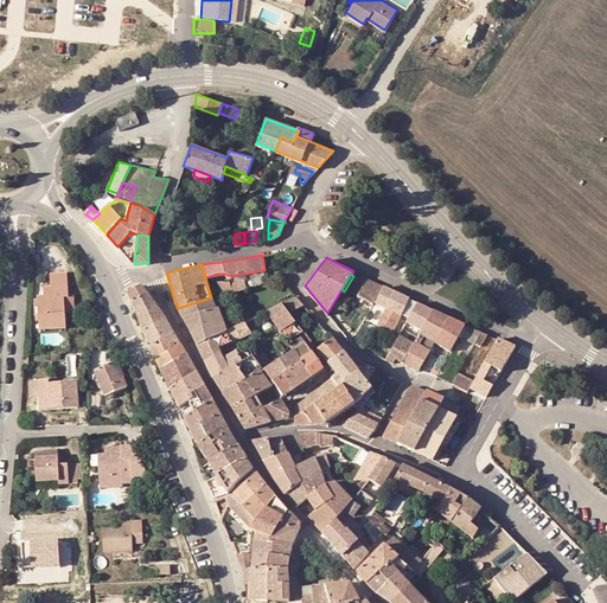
[(377,294),(383,284),(366,276),(357,293),(372,302),(377,294)]
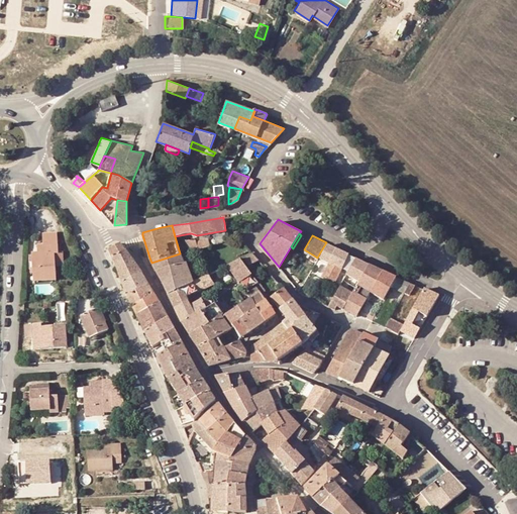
[(208,237),(196,239),(198,248),(210,244),(208,237)]
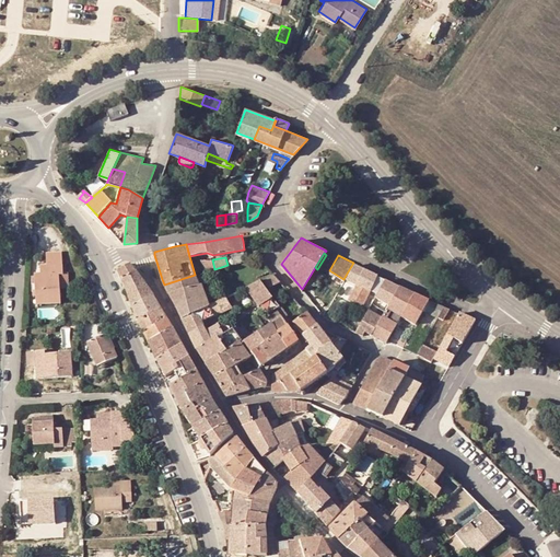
[(199,258),(206,271),(214,269),(212,259),(212,258),(199,258)]
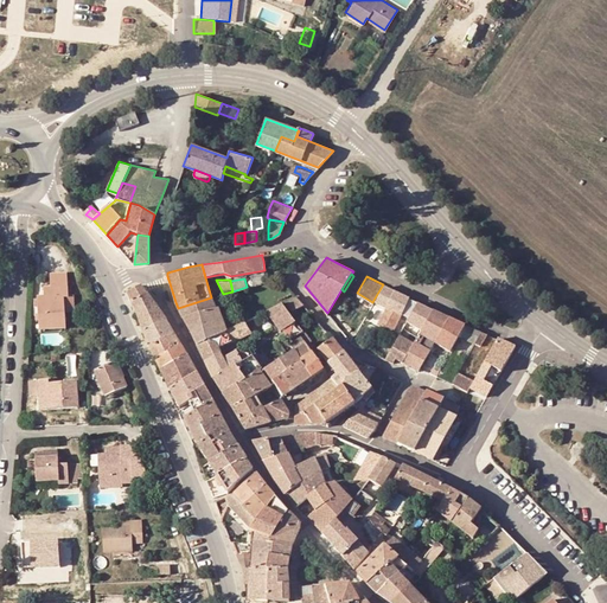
[(66,284),(51,286),(51,294),(45,295),(37,295),(39,331),(42,331),(42,327),(65,326),(63,295),(68,295),(66,284)]
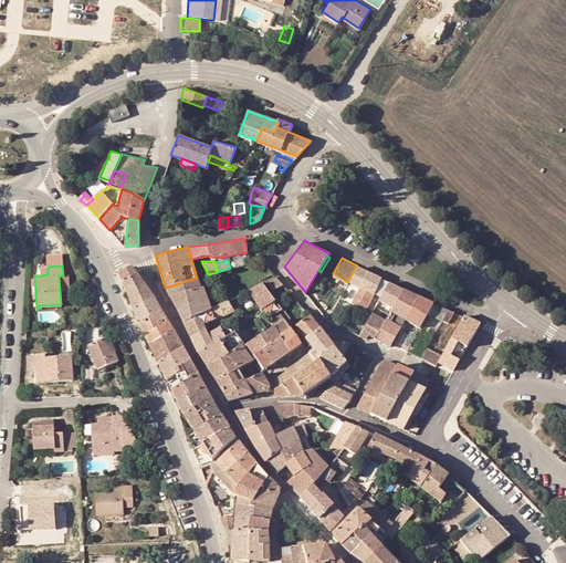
[(124,281),(137,273),(132,266),(119,271),(124,281)]
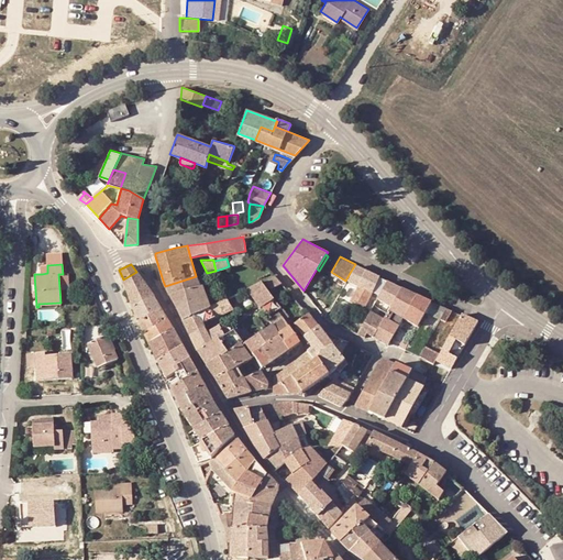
[(373,272),(366,270),(350,299),(365,307),(381,276),(373,272)]
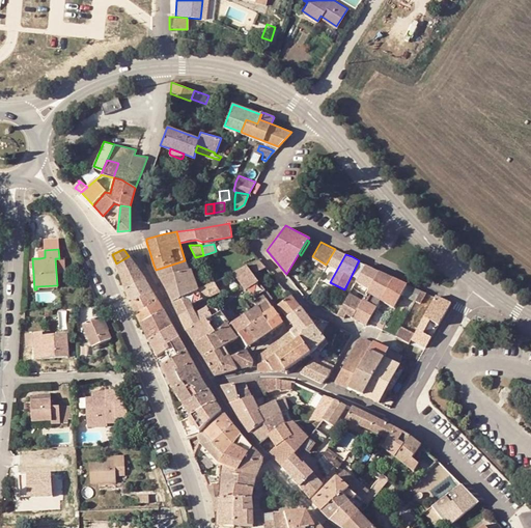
[(120,274),(126,289),(127,290),(136,283),(145,279),(139,271),(134,264),(129,256),(116,264),(120,274)]
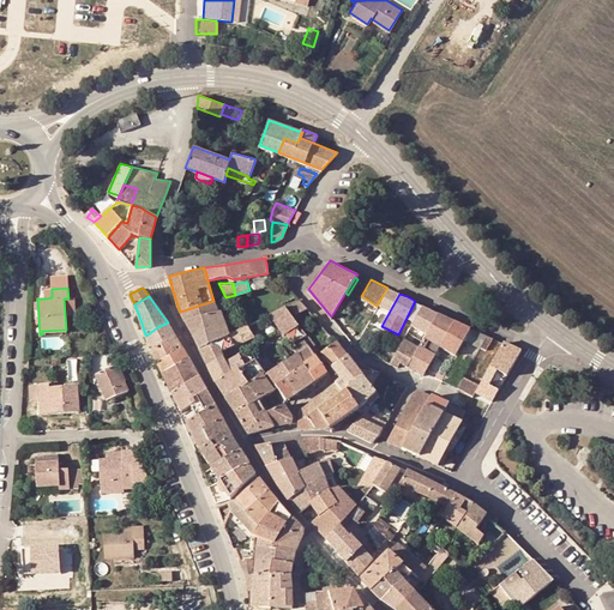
[(307,307),(300,299),(289,305),(295,314),(307,307)]
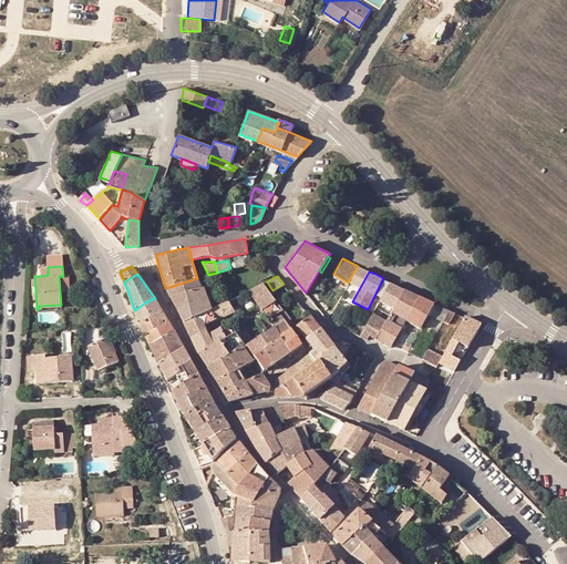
[(186,293),(202,289),(197,278),(166,288),(172,297),(186,293)]
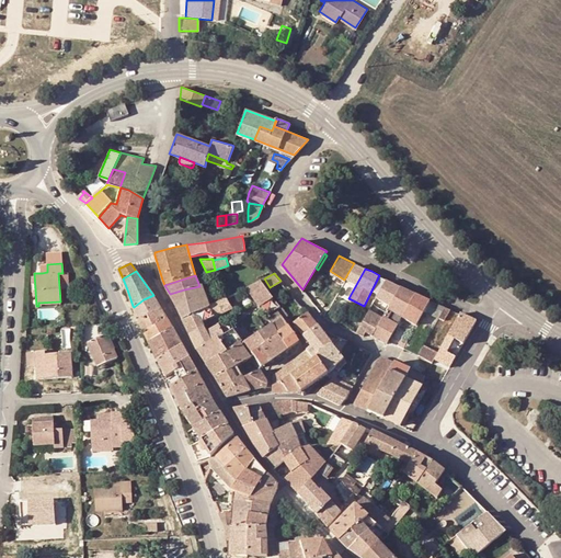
[(389,288),(393,282),(386,279),(382,285),(389,288)]
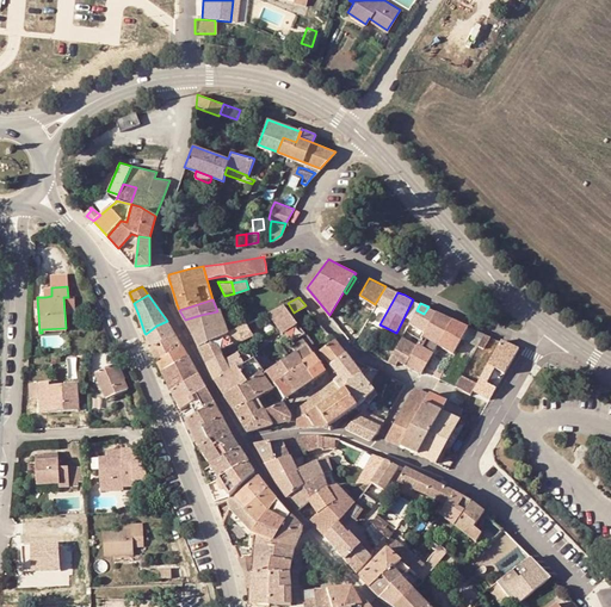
[(290,326),(297,322),(284,304),(270,313),(276,322),(278,327),(279,327),(282,330),(290,326)]
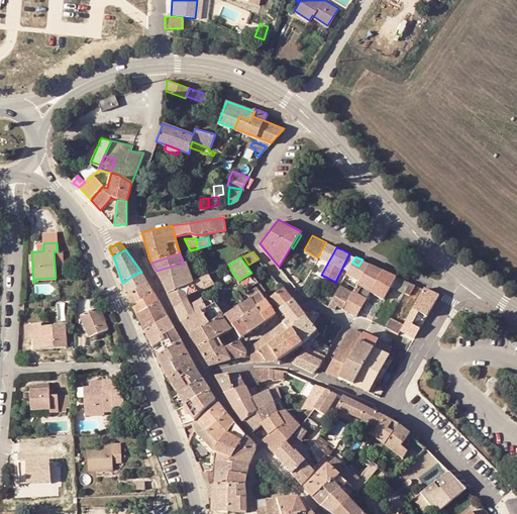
[(186,263),(184,264),(170,267),(173,279),(162,282),(168,293),(193,281),(186,263)]
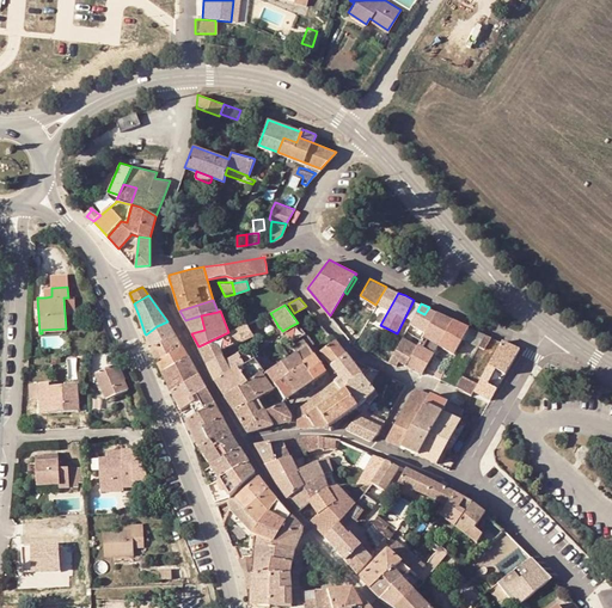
[(201,315),(185,320),(191,333),(204,330),(201,315)]
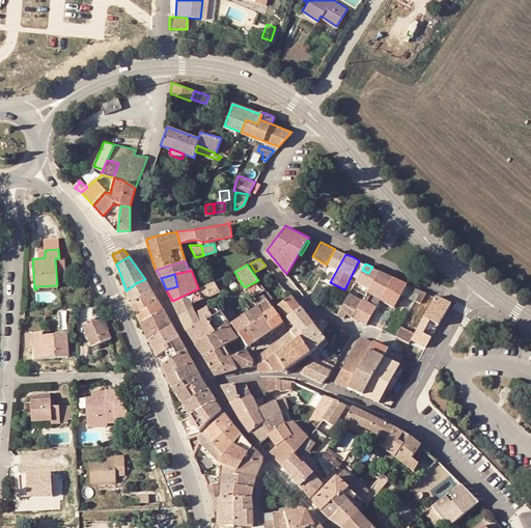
[(136,283),(127,290),(132,303),(152,292),(145,279),(136,283)]
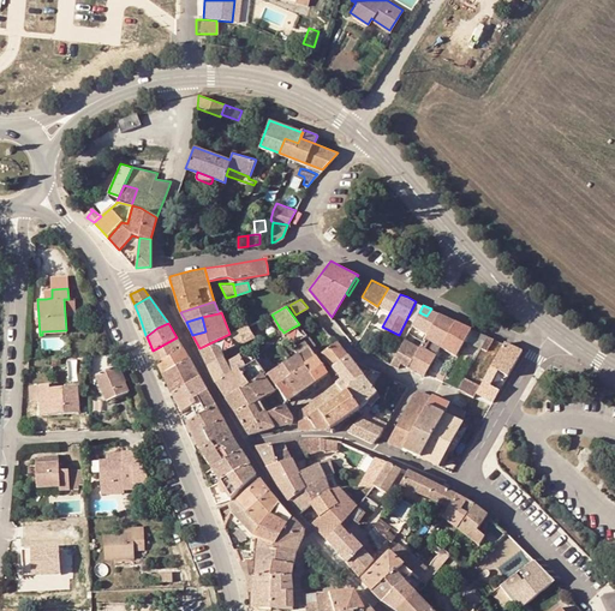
[(230,334),(234,345),(255,335),(249,325),(230,334)]
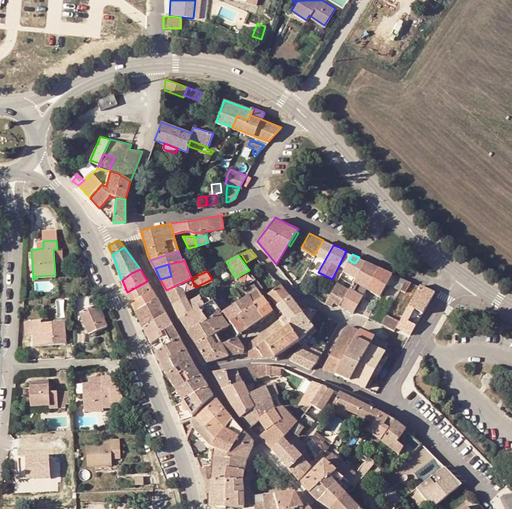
[(393,272),(387,282),(405,291),(412,281),(406,278),(399,275),(393,272)]
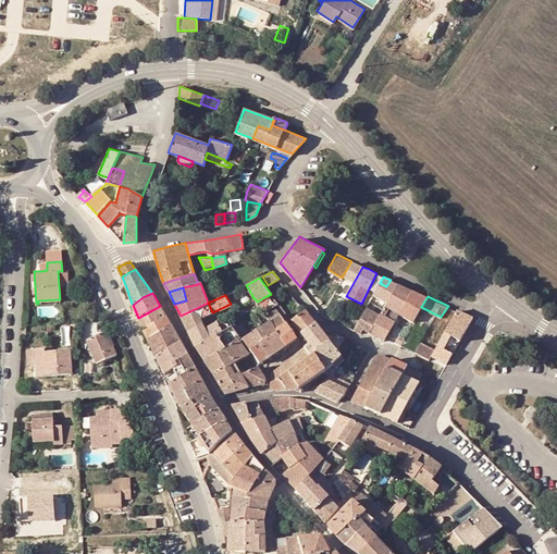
[(378,303),(371,298),(367,306),(373,310),(378,303)]
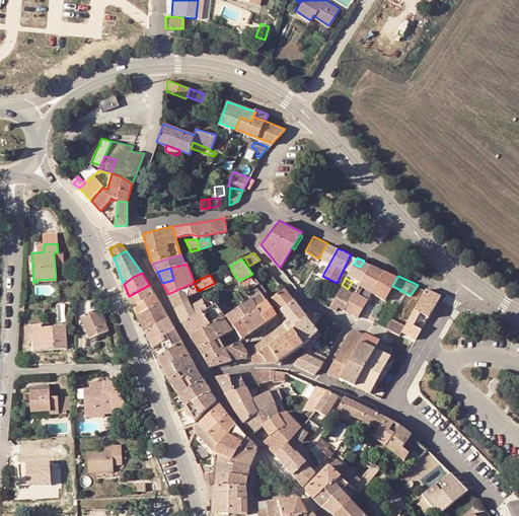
[(198,291),(194,282),(168,294),(172,304),(187,297),(198,291)]
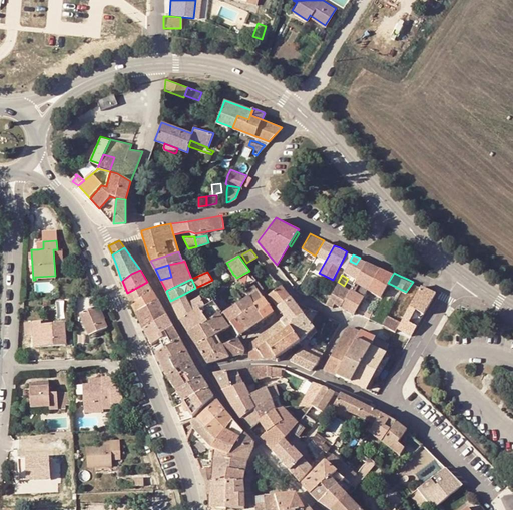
[(131,303),(152,291),(147,282),(127,293),(131,303)]
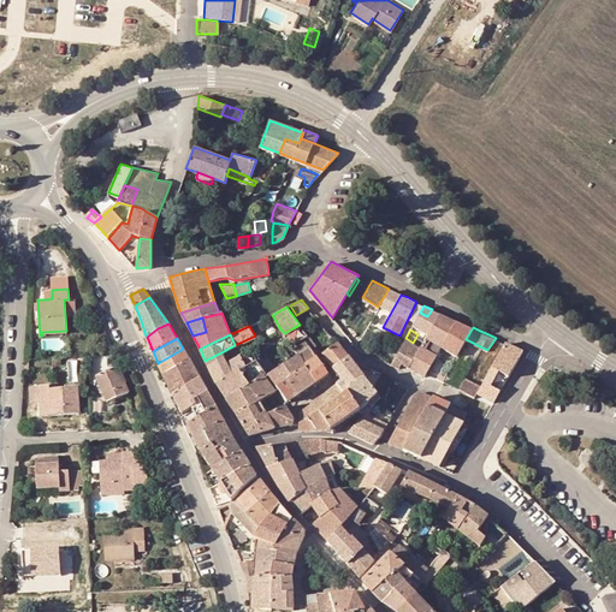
[(394,357),(401,362),(409,366),(420,346),(413,343),(406,338),(394,357)]
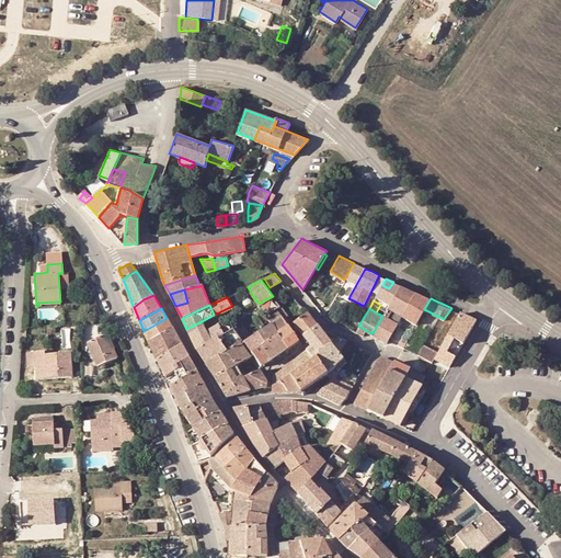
[(267,316),(272,322),(283,316),(278,309),(274,312),(267,316)]
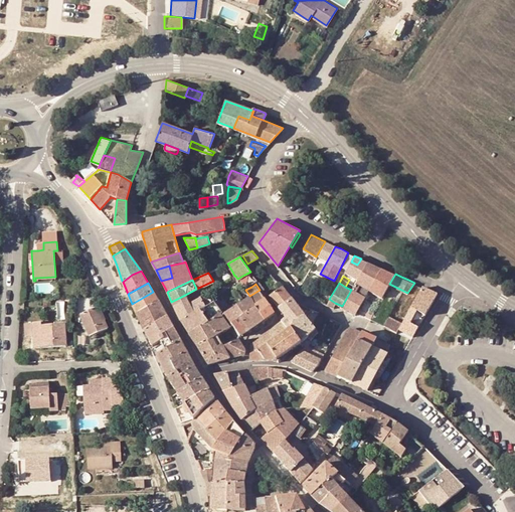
[(283,286),(271,295),(280,309),(293,299),(283,286)]
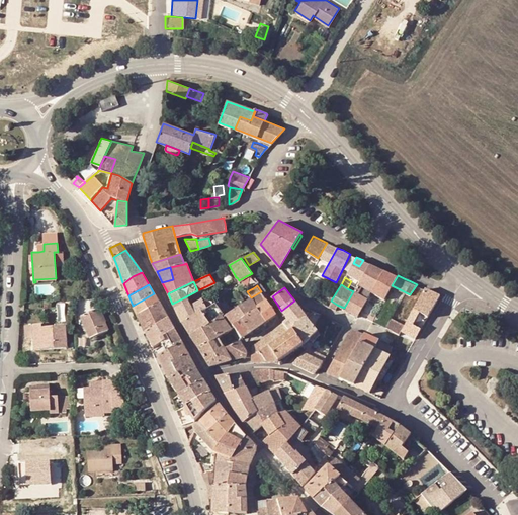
[(309,288),(306,293),(316,299),(319,293),(309,288)]
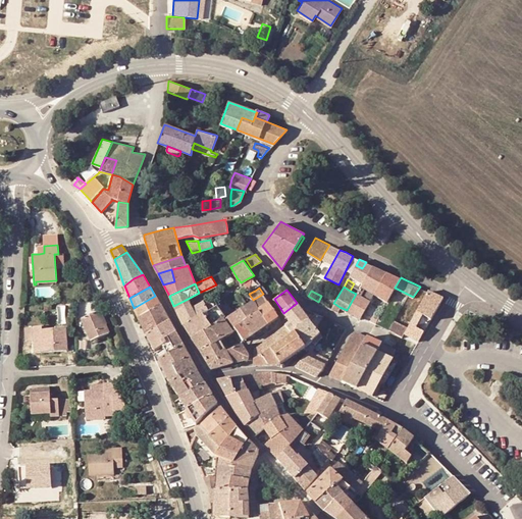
[(263,294),(253,300),(248,304),(237,311),(253,332),(269,322),(260,308),(269,302),(263,294)]
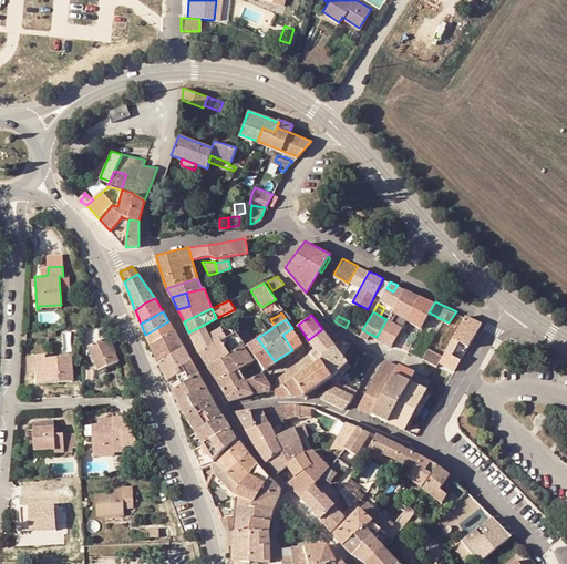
[(387,319),(377,337),(390,346),(392,342),(401,328),(387,319)]
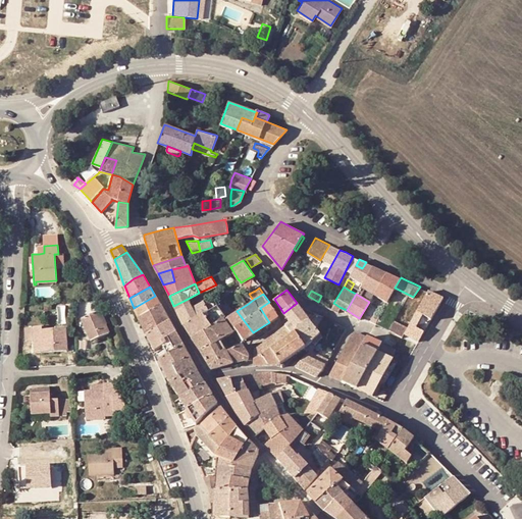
[(139,318),(161,305),(155,296),(134,308),(139,317),(138,318),(139,318)]
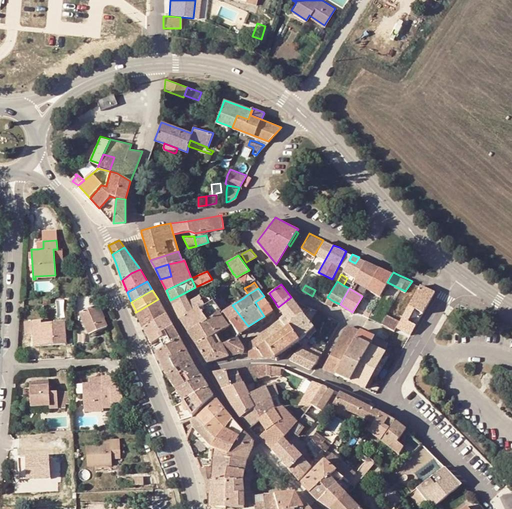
[(188,301),(186,297),(172,304),(180,318),(199,307),(203,304),(197,291),(196,291),(198,296),(188,301)]
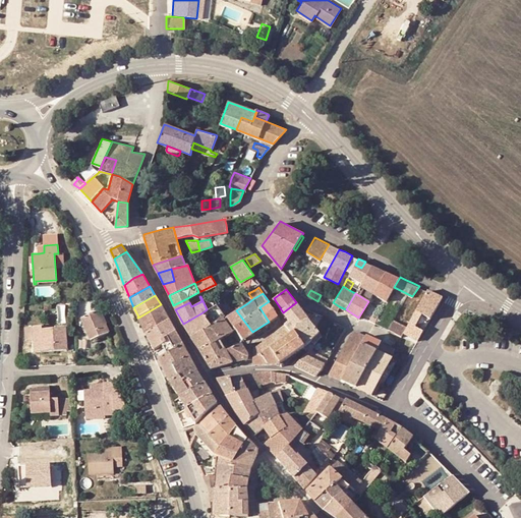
[(201,301),(199,296),(189,302),(191,306),(201,301)]
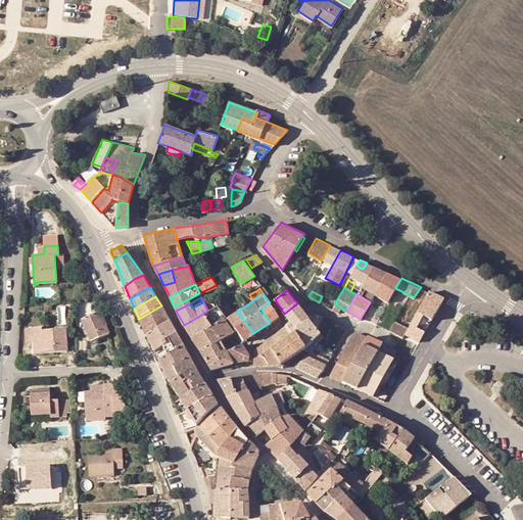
[(188,299),(174,306),(176,311),(190,303),(188,299)]
